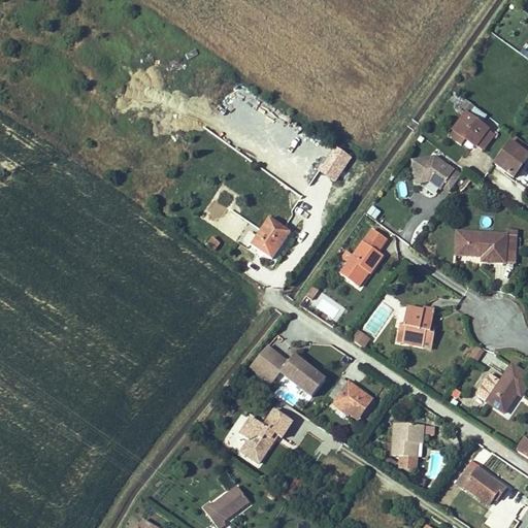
[(477,69),(469,63),(464,69),(473,75),(477,69)]
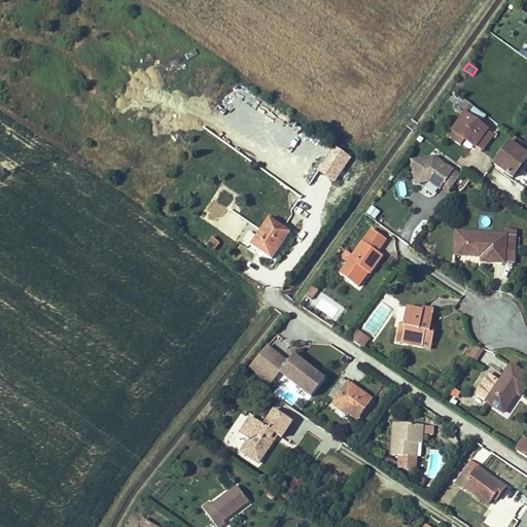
[(475,107),(465,100),(461,107),(469,113),(475,107)]
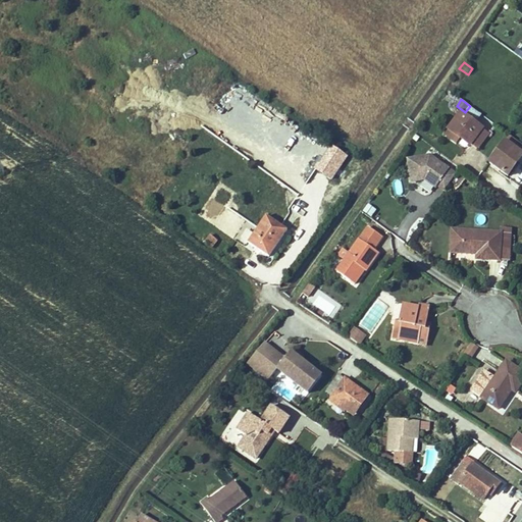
[(481,115),(470,107),(464,114),(475,123),(481,115)]
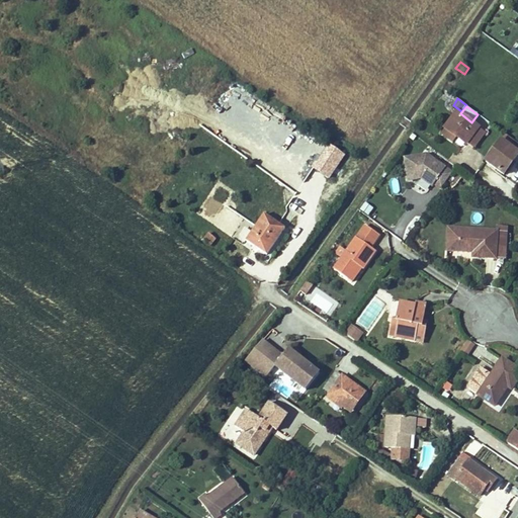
[(471,122),(460,113),(457,111),(445,128),(456,138),(466,145),(467,144),(473,149),(486,133),(471,122)]
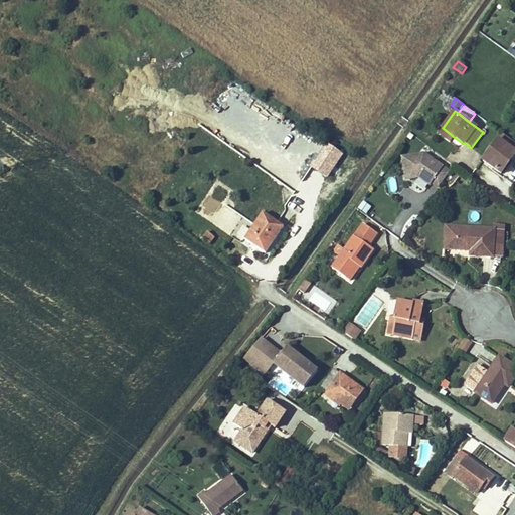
[(454,137),(443,128),(439,133),(451,142),(454,137)]
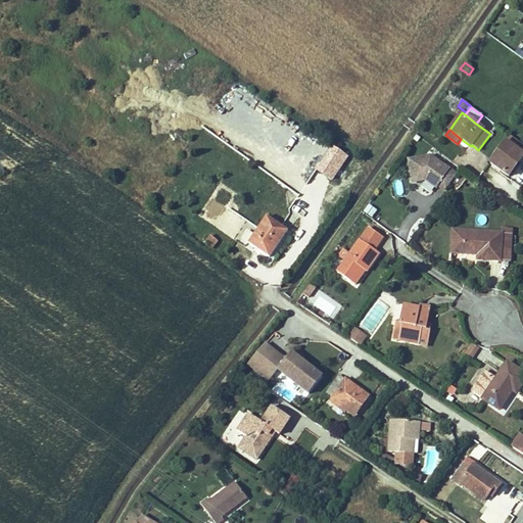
[(522,144),(511,136),(506,142),(522,154),(522,144)]
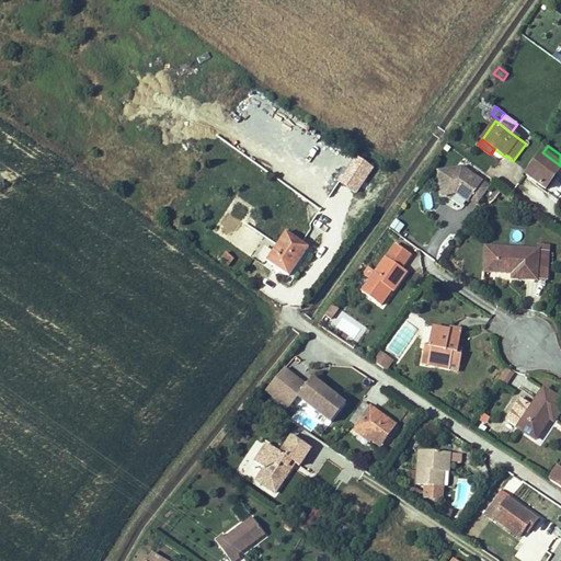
[(560,169),(560,165),(542,152),(526,174),(542,187),(549,178),(553,180),(560,169)]
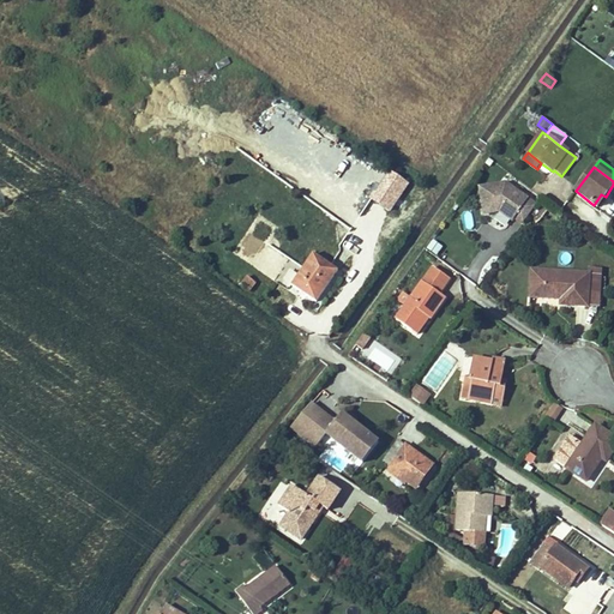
[(408,184),(390,172),(384,181),(375,193),(371,199),(389,211),(408,184)]
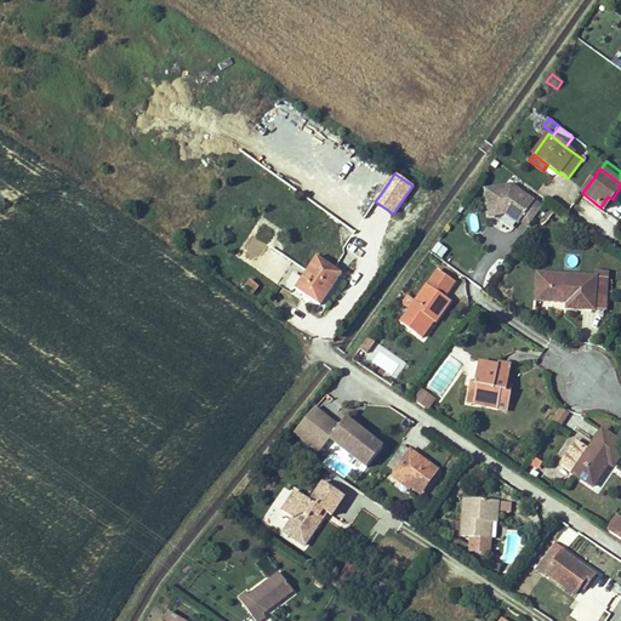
[(388,183),(382,180),(374,192),(380,195),(388,183)]
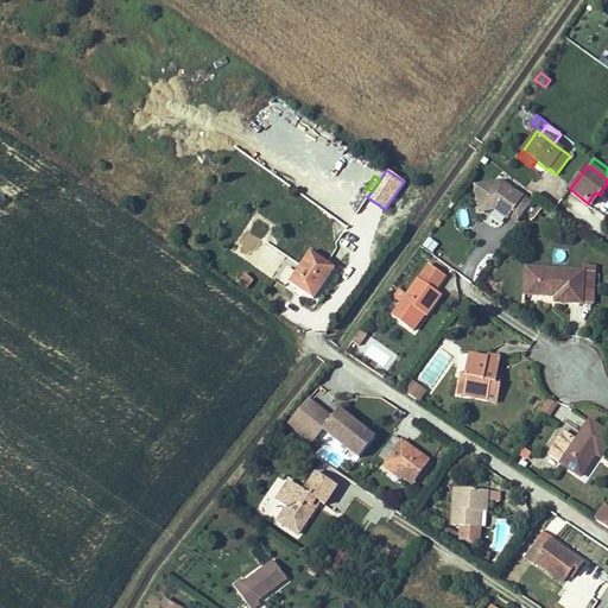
[(510,216),(518,222),(531,203),(501,182),(475,185),(480,213),(491,210),(489,206),(494,206),(494,210),(508,220),(510,216)]
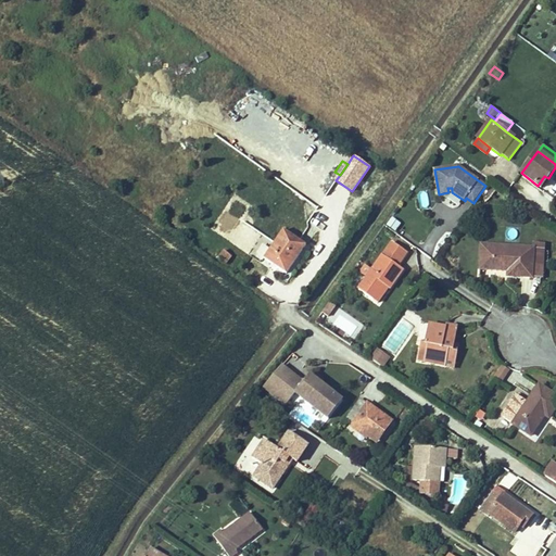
[(541,188),(548,178),(544,176),(538,186),(541,188)]
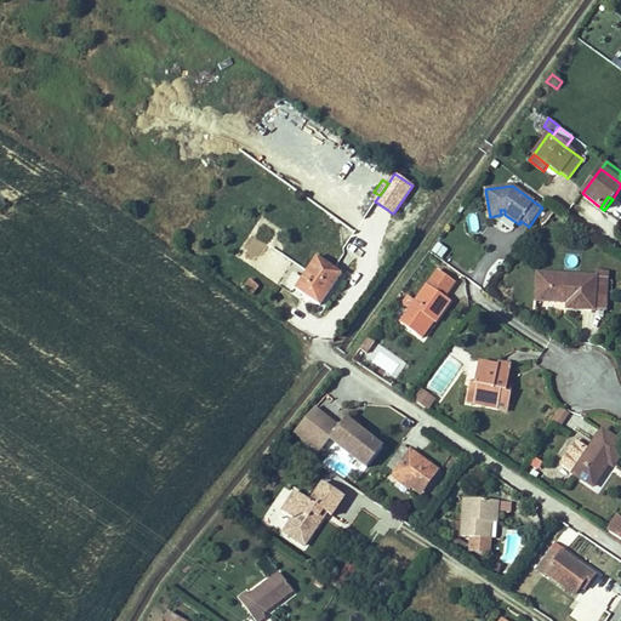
[(271,250),(281,231),(261,220),(248,243),(244,241),(237,255),(260,268),(278,278),(289,260),(271,250)]
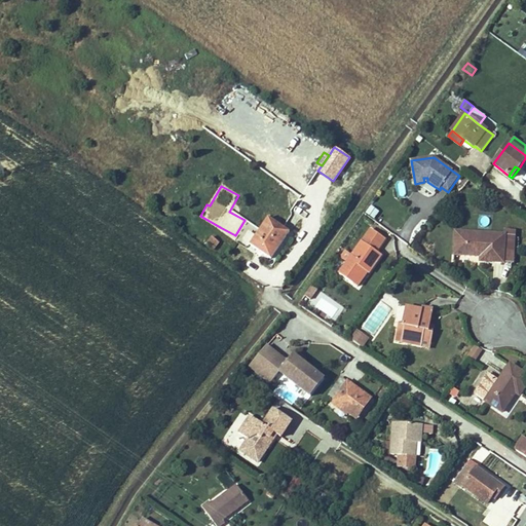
[(378,213),(371,207),(367,213),(374,219),(378,213)]
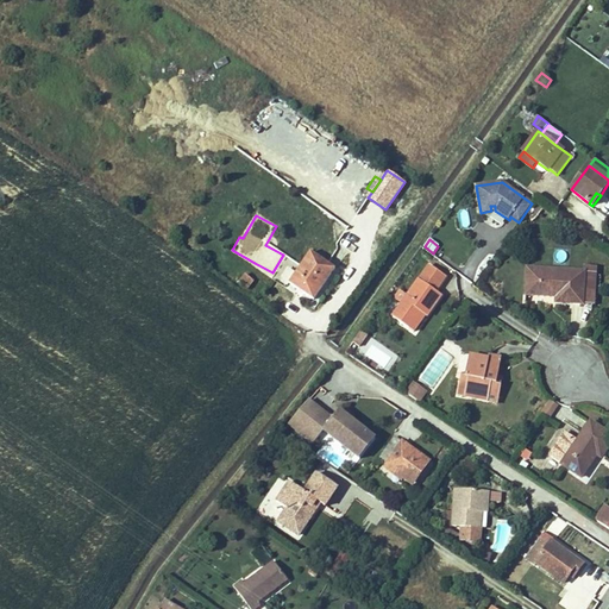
[(336,269),(311,252),(289,283),(314,300),(336,269)]
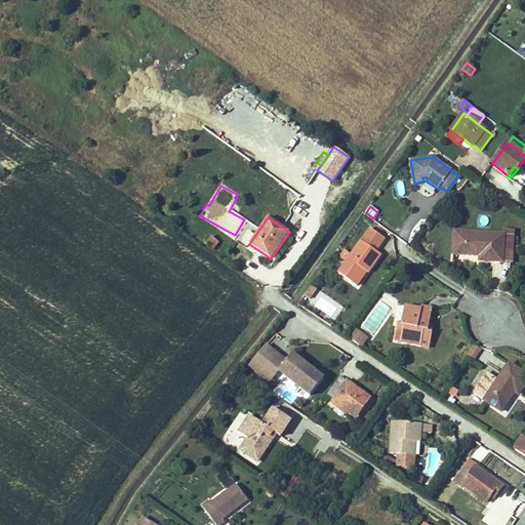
[(385,239),(370,229),(352,255),(347,263),(338,274),(353,283),(362,270),(366,272),(367,273),(380,255),(375,251),(385,239)]
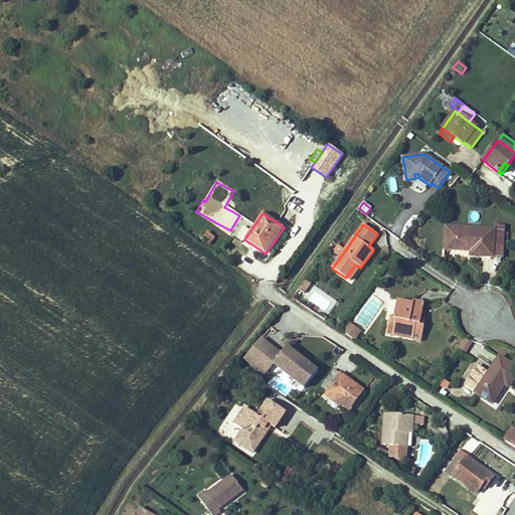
[(494,230),(446,227),(445,249),(466,251),(466,248),(471,248),(471,251),(470,256),(493,258),(493,245),(502,246),(503,225),(494,225),(494,230)]
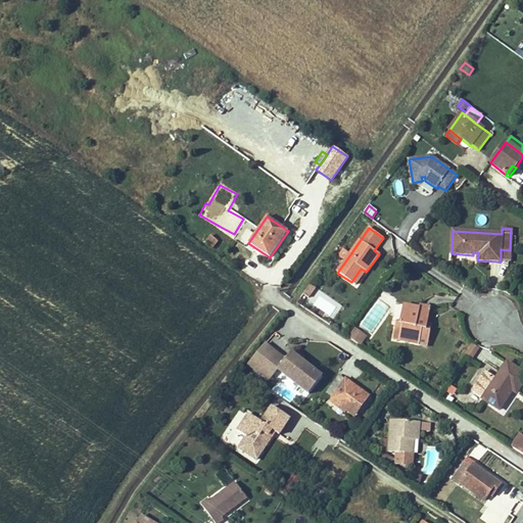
[(218,241),(210,236),(205,243),(212,248),(218,241)]
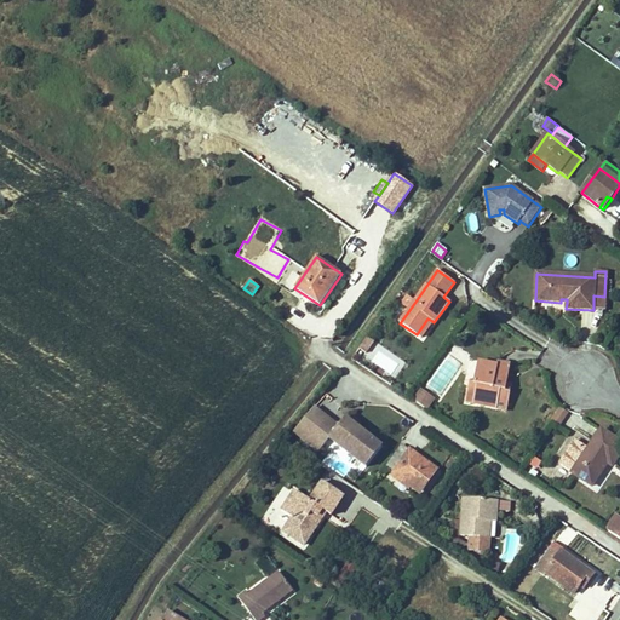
[(593,310),(603,311),(604,297),(593,296),(593,310)]
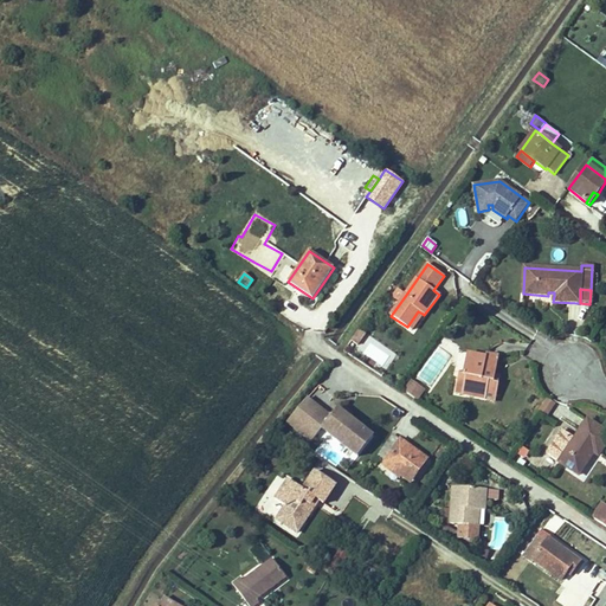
[(406,295),(399,290),(393,298),(400,303),(406,295)]
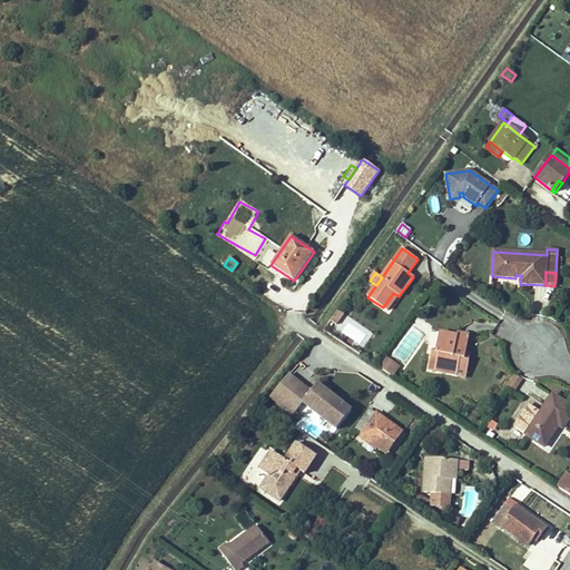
[(397,295),(393,293),(383,307),(387,311),(397,295)]
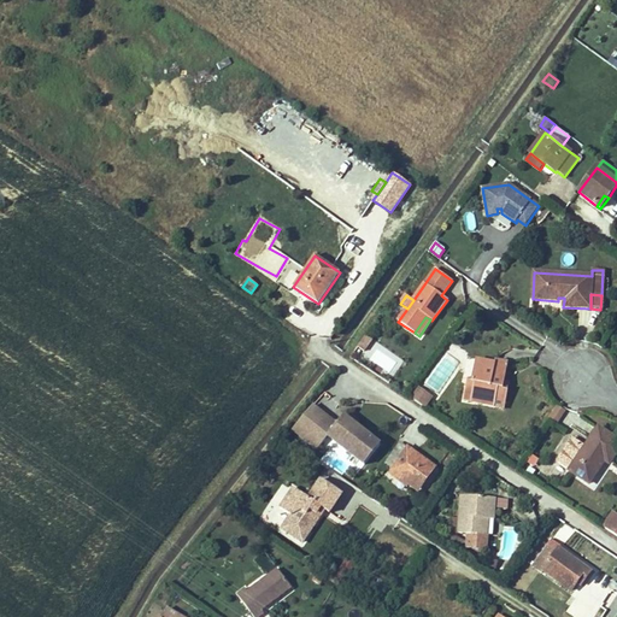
[(372,340),(366,336),(358,347),(364,352),(372,340)]
